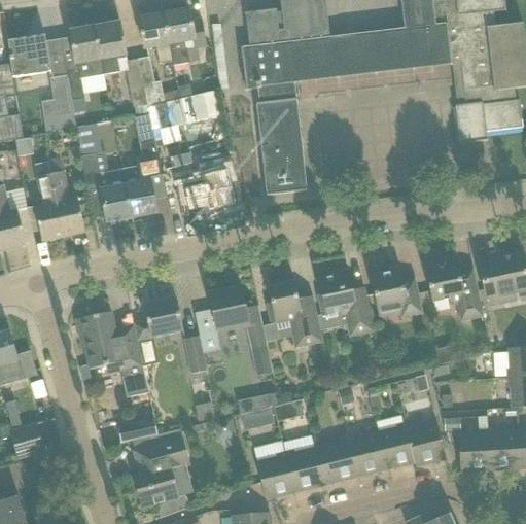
[(282,0),(284,11),(276,12),(275,7),(244,11),(244,12),(246,12),(250,48),(241,49),(241,46),(240,46),(242,67),(245,89),(255,86),(267,171),(269,191),(267,191),(267,194),(308,188),(307,187),(305,187),(292,78),(450,60),(451,62),(461,61),(466,103),(456,104),(460,142),(488,139),(488,137),(487,137),(487,130),(523,126),(520,98),(519,98),(519,99),(516,99),(514,86),(525,84),(525,44),(523,22),(495,25),(494,9),(505,8),(505,9),(506,9),(505,0),(430,0),(402,0),(408,28),(328,37),(323,0),(282,0)]
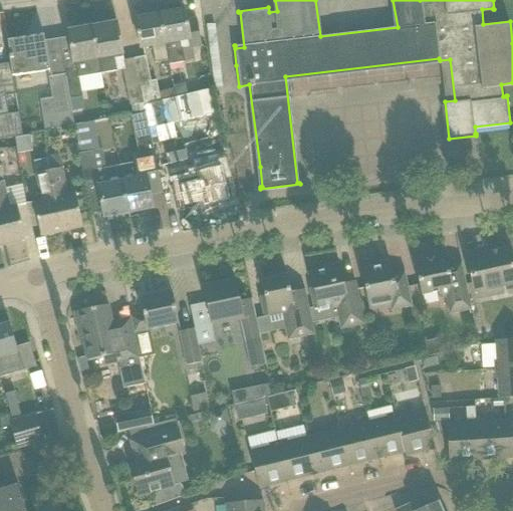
[(169,58),(168,58),(169,62),(184,59),(180,38),(190,36),(191,44),(202,42),(197,17),(188,19),(186,7),(161,12),(169,58)]
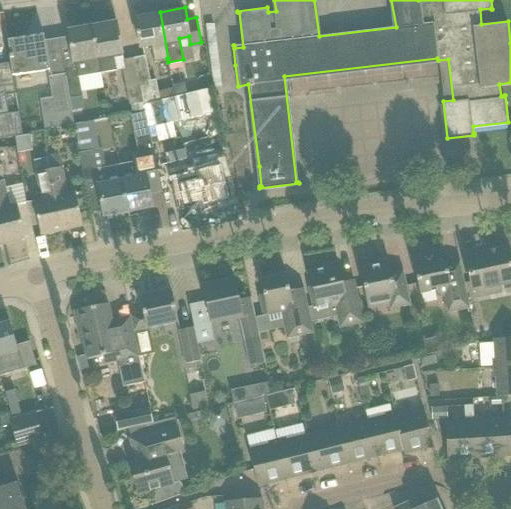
[(154,60),(167,58),(168,58),(160,12),(135,16),(140,45),(151,43),(154,60)]
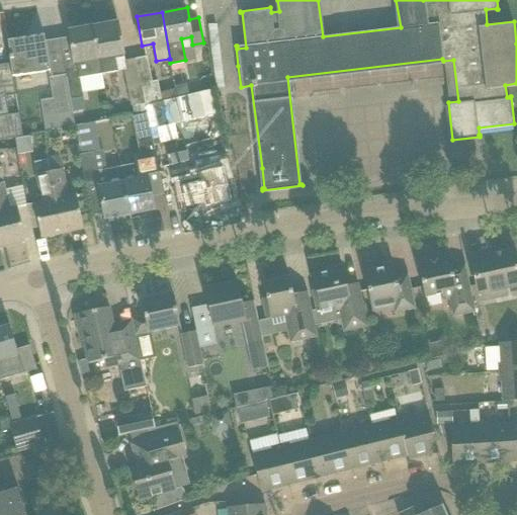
[(118,20),(93,24),(102,72),(117,69),(115,54),(123,52),(118,20)]
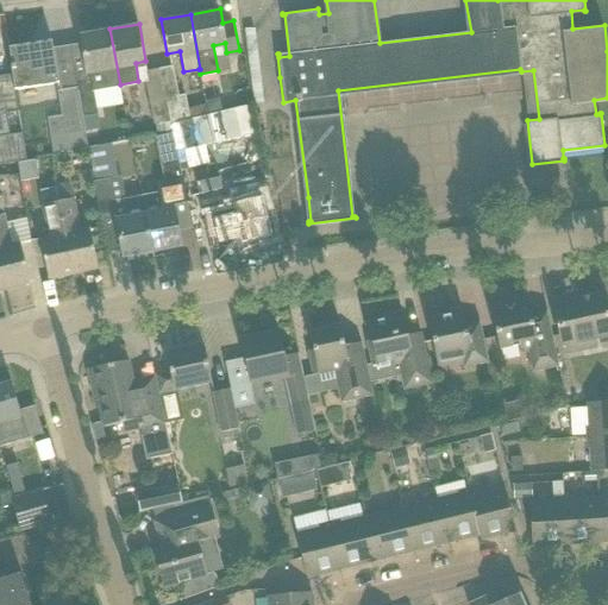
[(77,82),(77,86),(82,114),(96,112),(93,89),(120,84),(110,29),(81,33),(88,71),(89,71),(92,80),(77,82)]
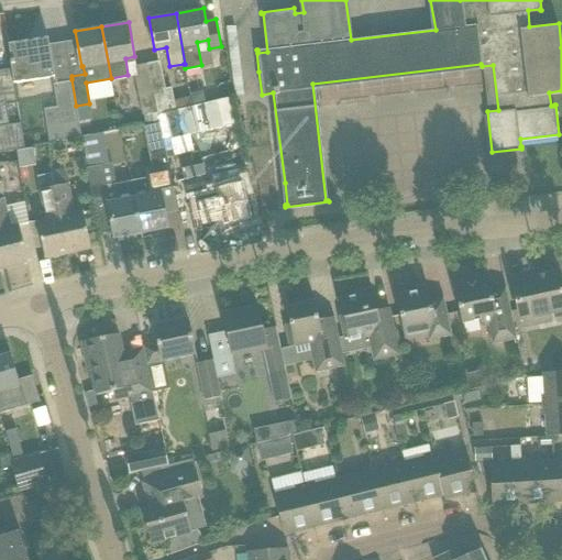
[(48,35),(9,42),(9,44),(13,66),(15,81),(55,75),(52,57),(48,35)]
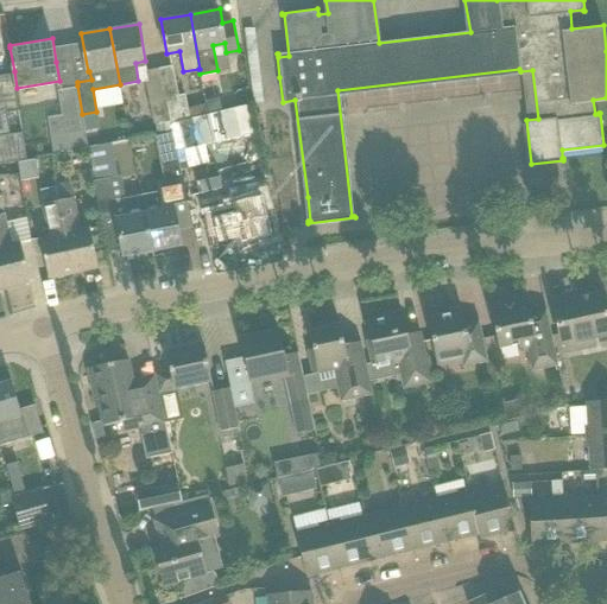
[(172,64),(160,67),(171,118),(171,119),(171,121),(189,118),(185,93),(178,93),(172,64)]
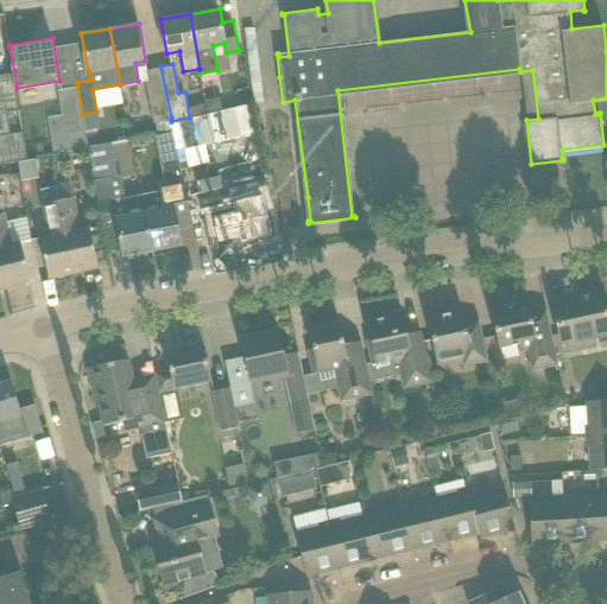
[(171,118),(160,67),(145,70),(152,101),(155,121),(171,119),(171,118)]
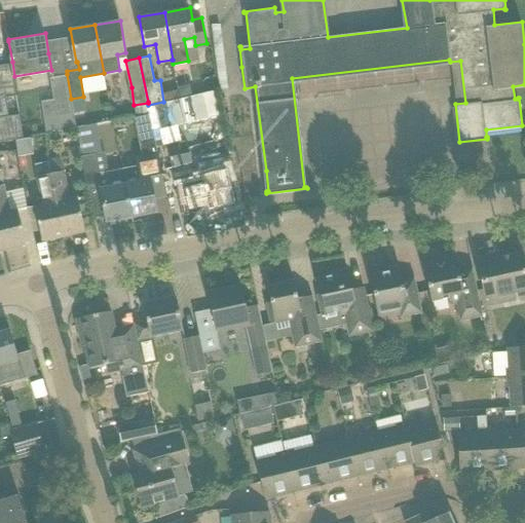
[(0,87),(4,87),(15,85),(13,76),(14,76),(12,62),(0,63),(0,87)]
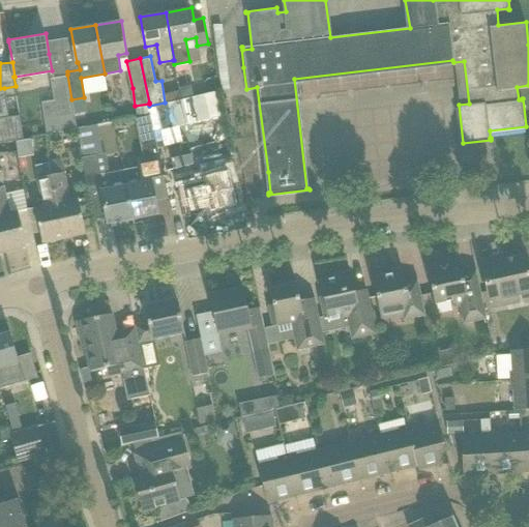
[(71,99),(67,75),(51,77),(55,98),(41,100),(46,132),(59,128),(59,130),(77,128),(71,99)]
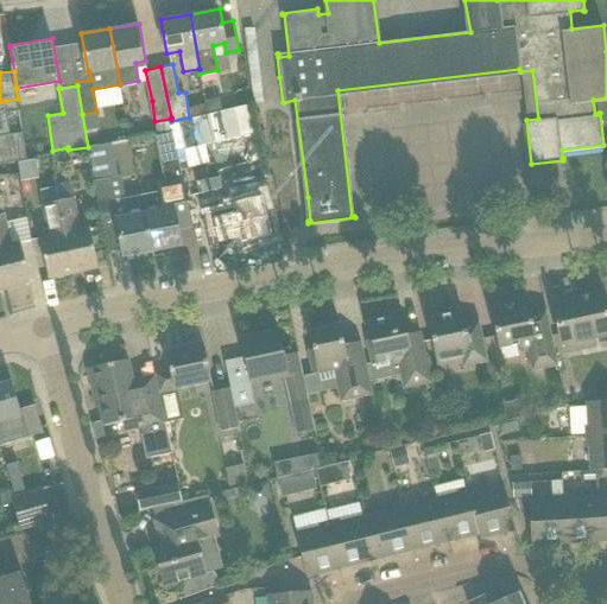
[(18,99),(5,101),(7,110),(19,109),(18,99)]
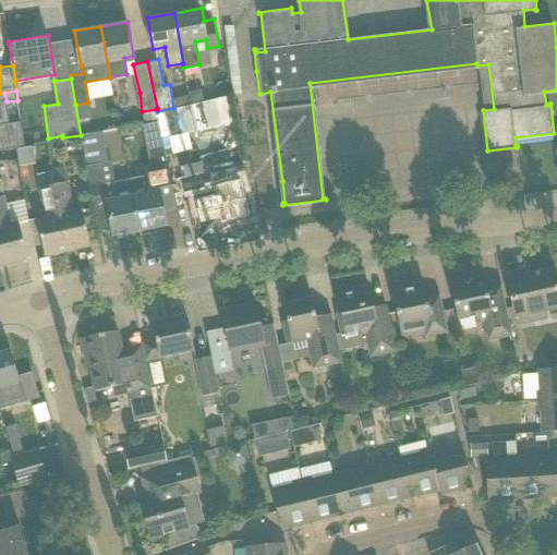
[(0,148),(25,145),(21,120),(0,122),(0,148)]
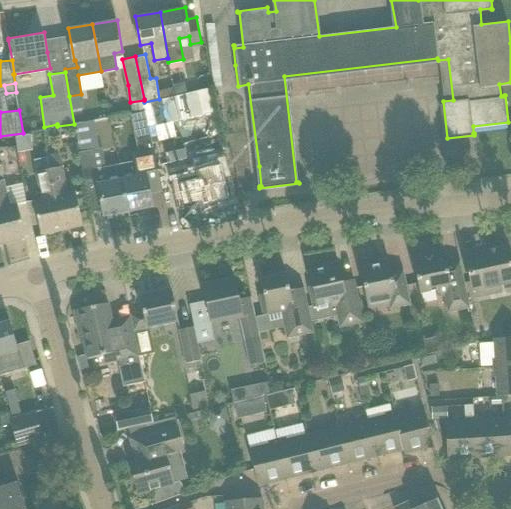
[(195,169),(199,184),(204,203),(230,197),(213,130),(190,136),(195,155),(201,153),(205,167),(195,169)]
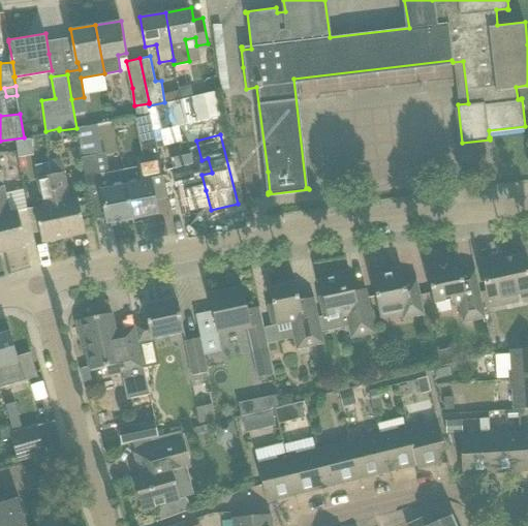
[(19,157),(34,154),(31,138),(17,141),(19,157)]
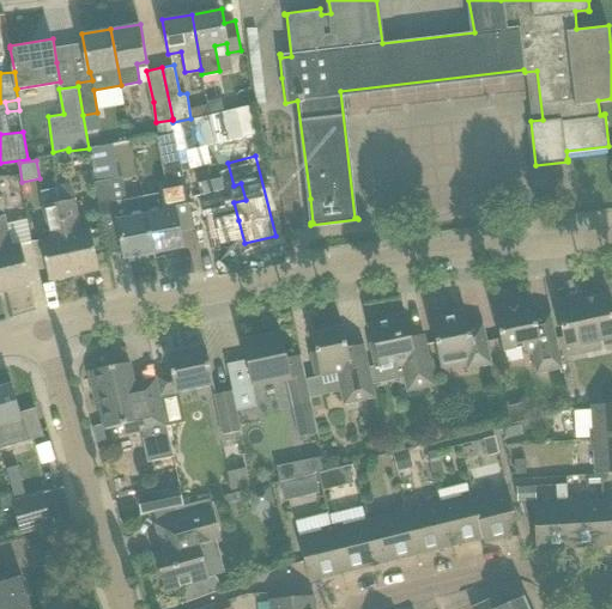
[(194,226),(188,195),(182,164),(167,168),(169,180),(158,182),(159,190),(143,194),(153,251),(155,256),(173,253),(171,248),(183,245),(180,229),(194,226)]
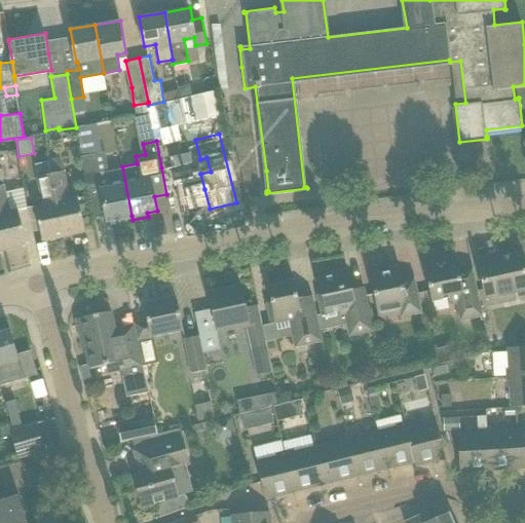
[(48,156),(64,233),(85,229),(78,196),(70,198),(61,153),(48,156)]
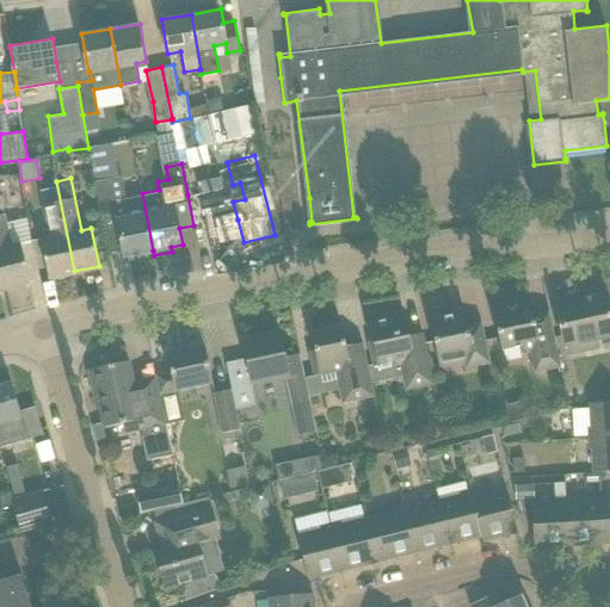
[(96,180),(100,212),(115,211),(110,178),(96,180)]
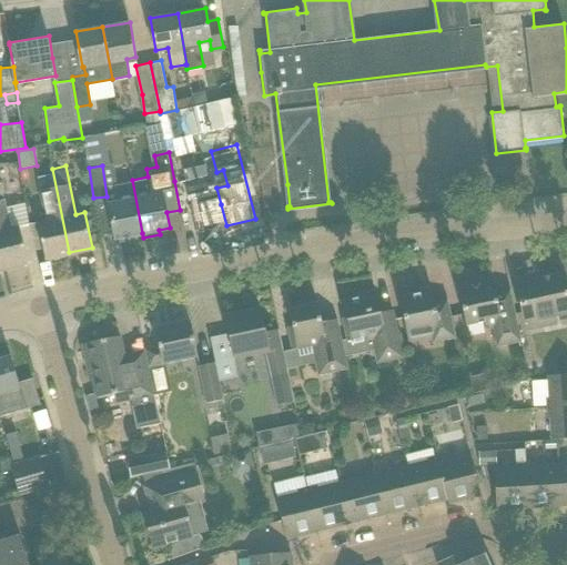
[(46,258),(69,252),(52,173),(38,177),(47,220),(38,222),(46,258)]
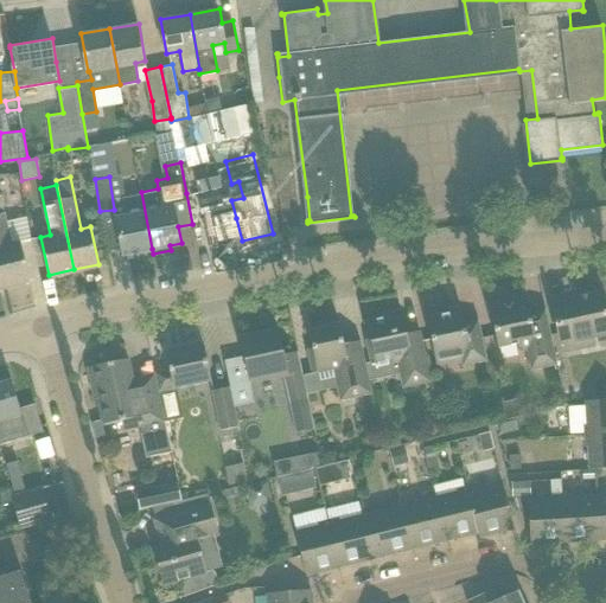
[(152,249),(141,192),(121,196),(125,217),(116,218),(123,255),(152,249)]
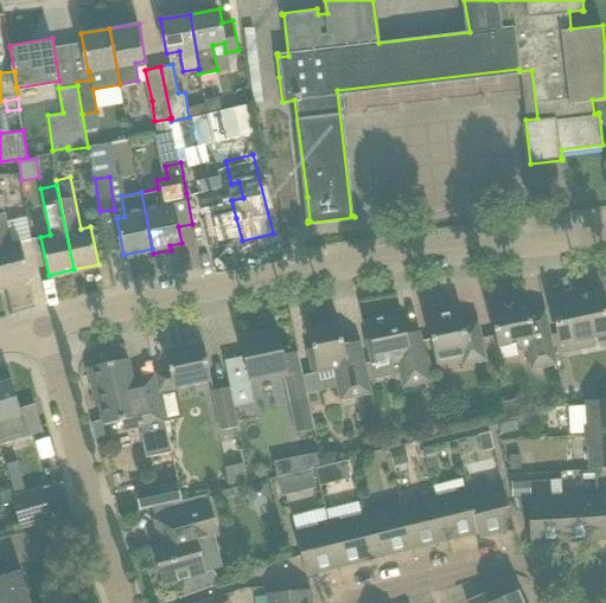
[(0,194),(0,193),(0,261),(6,284),(30,278),(21,241),(20,238),(19,238),(12,241),(5,211),(4,211),(0,194)]
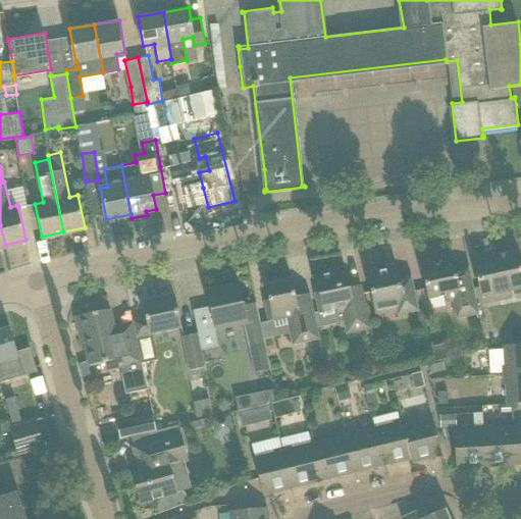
[(520,254),(519,253),(519,249),(492,255),(491,250),(474,254),(478,273),(482,294),(485,294),(486,300),(511,295),(510,289),(520,286),(520,254)]
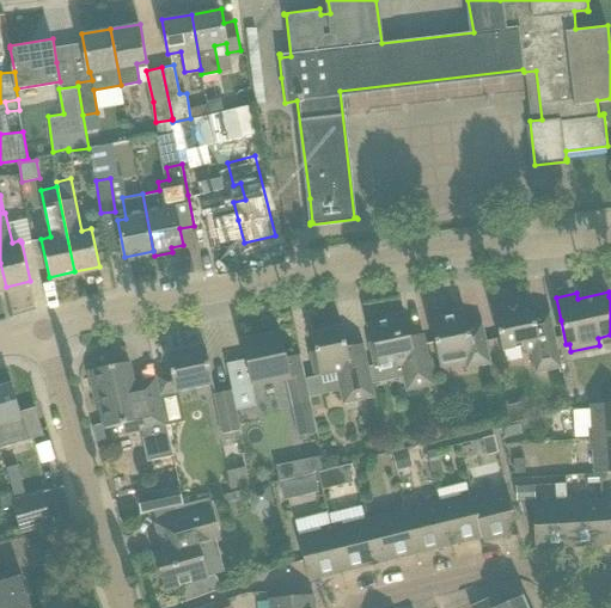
[(493,324),(499,351),(524,345),(525,352),(533,351),(537,370),(562,366),(557,342),(553,319),(536,321),(531,296),(515,300),(517,301),(494,306),(498,323),(493,324)]
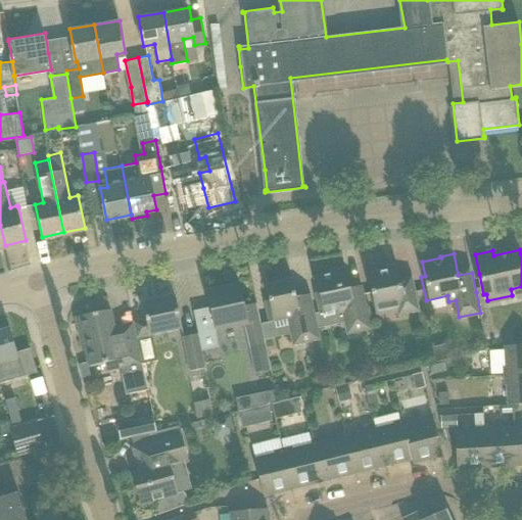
[(368,272),(372,291),(376,313),(397,309),(398,315),(420,310),(417,293),(413,274),(400,276),(397,266),(368,272)]
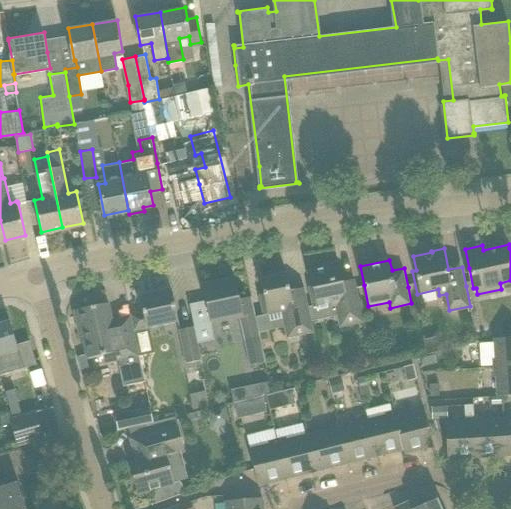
[(323,267),(310,270),(313,285),(309,285),(313,305),(331,301),(332,306),(335,305),(340,326),(364,321),(358,297),(354,277),(342,280),(338,261),(323,264),(323,267)]
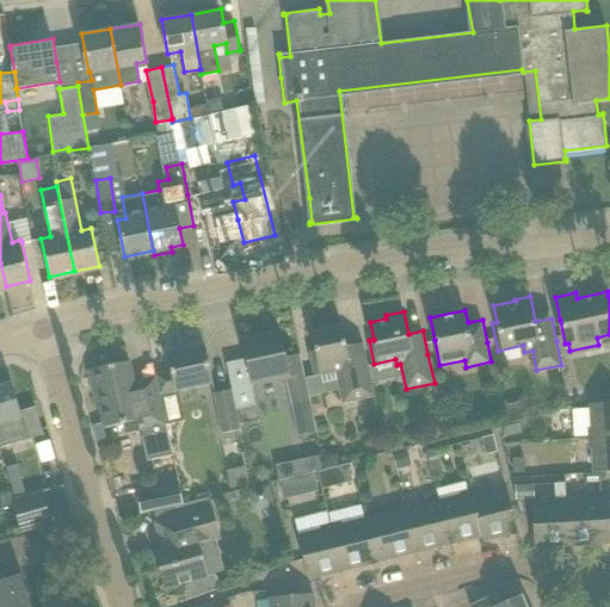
[(370,373),(365,350),(363,341),(346,345),(342,324),(310,330),(315,348),(310,350),(315,373),(336,370),(337,379),(342,378),(347,401),(375,395),(370,373)]
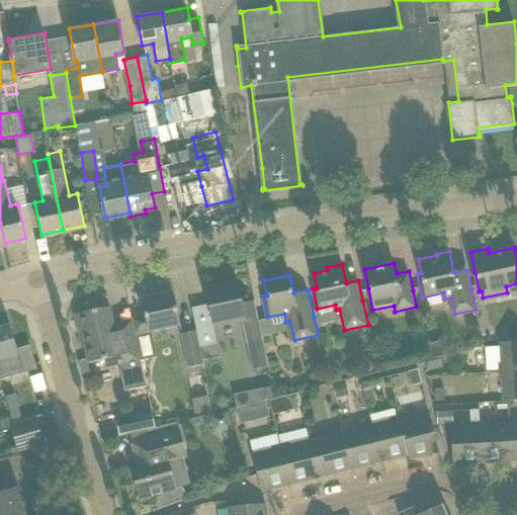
[(263,339),(254,298),(243,302),(238,279),(204,286),(213,325),(241,319),(246,342),(263,339)]
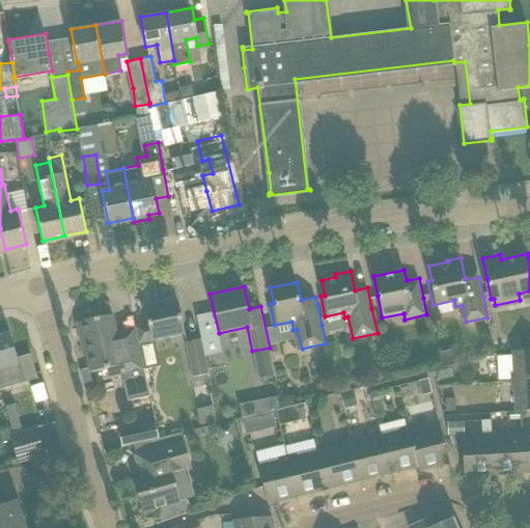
[(135,324),(136,326),(143,368),(161,365),(156,337),(185,331),(177,299),(145,305),(148,322),(135,324)]
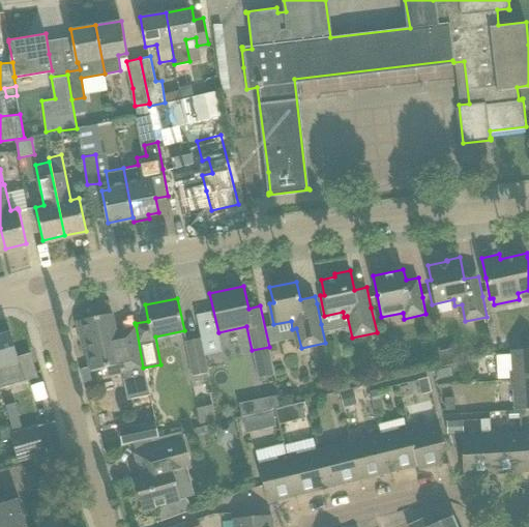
[(143,368),(136,325),(133,326),(135,333),(117,337),(112,312),(77,319),(81,335),(84,335),(90,369),(113,363),(115,374),(143,368)]
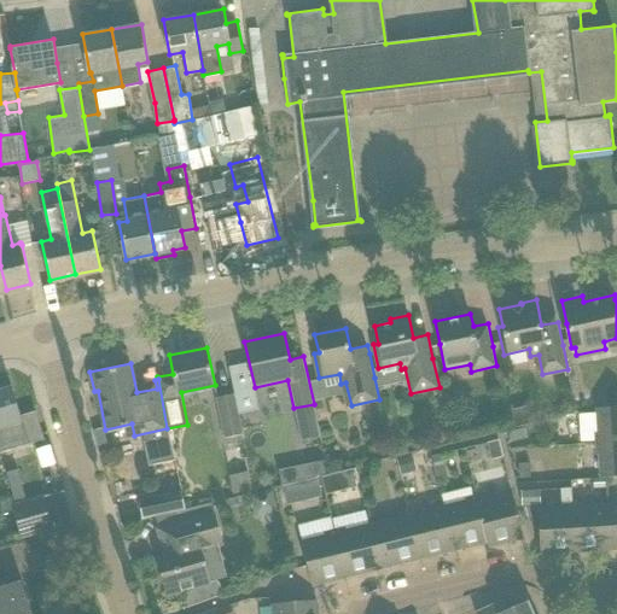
[(0,444),(44,432),(36,409),(21,414),(12,385),(0,389),(0,444)]
